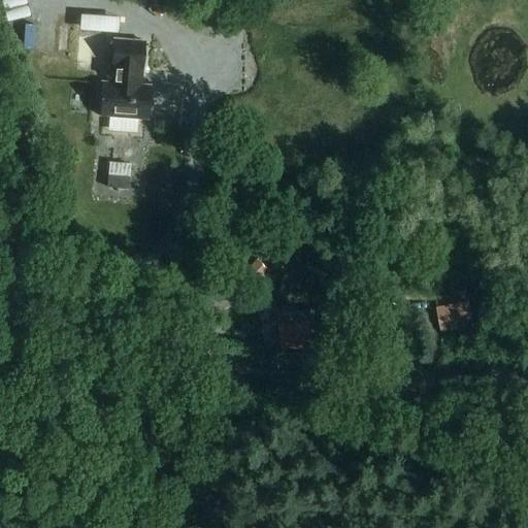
[(123,30),(125,12),(86,9),(85,26),(123,30)]
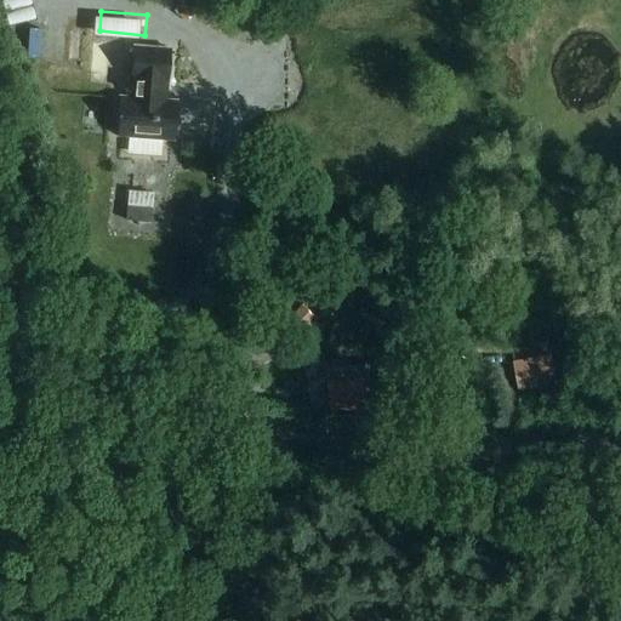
[(246,17),(240,33),(258,40),(265,23),(246,17)]
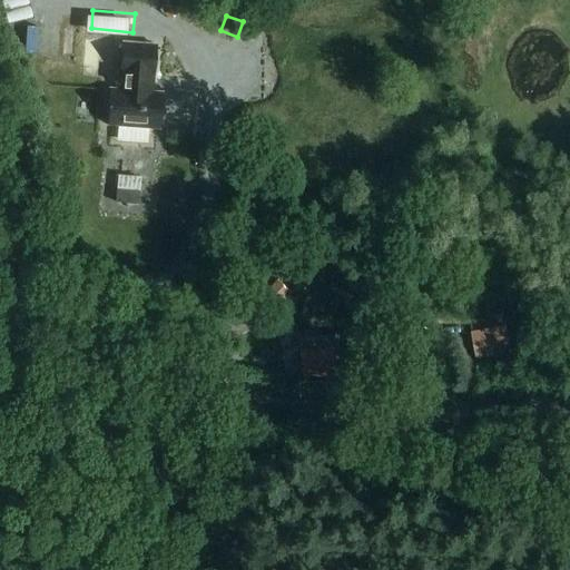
[(85,41),(82,67),(97,68),(99,42),(85,41)]
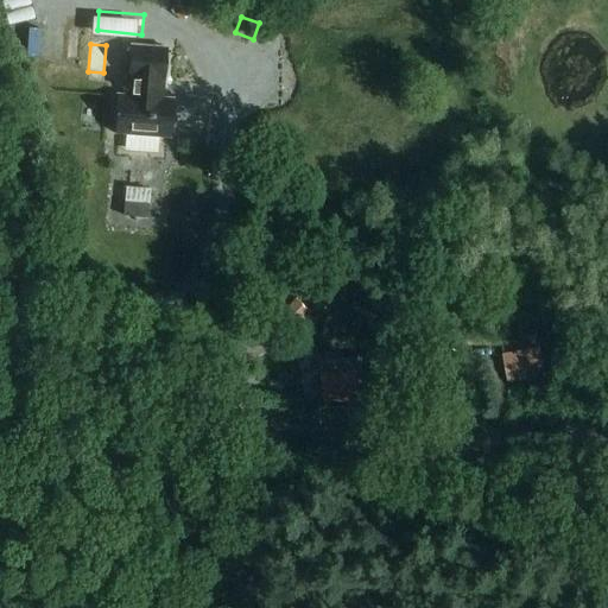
[(162,99),(166,49),(131,46),(127,96),(116,95),(114,134),(170,139),(172,100),(162,99)]
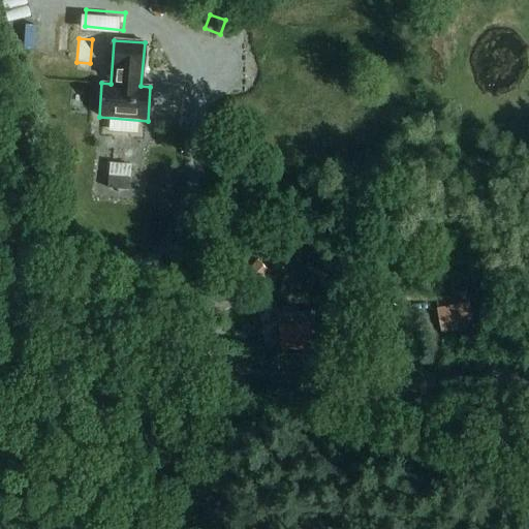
[(107,175),(106,189),(128,190),(129,177),(107,175)]
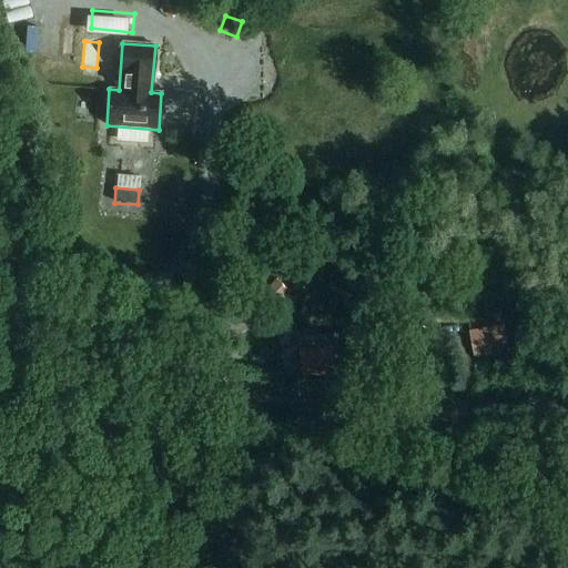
[(292,290),(303,301),(315,288),(304,277),(292,290)]
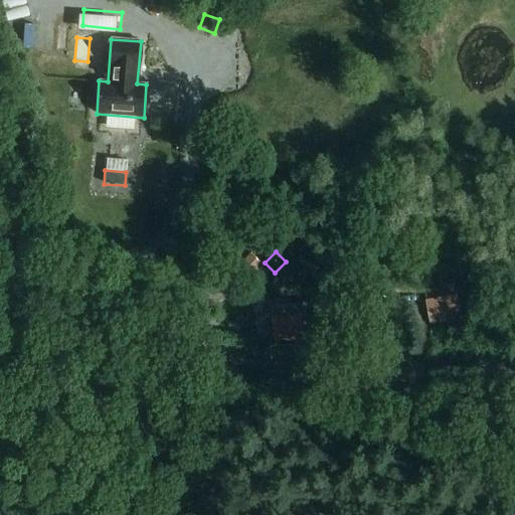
[(232,272),(244,284),(263,265),(250,252),(232,272)]
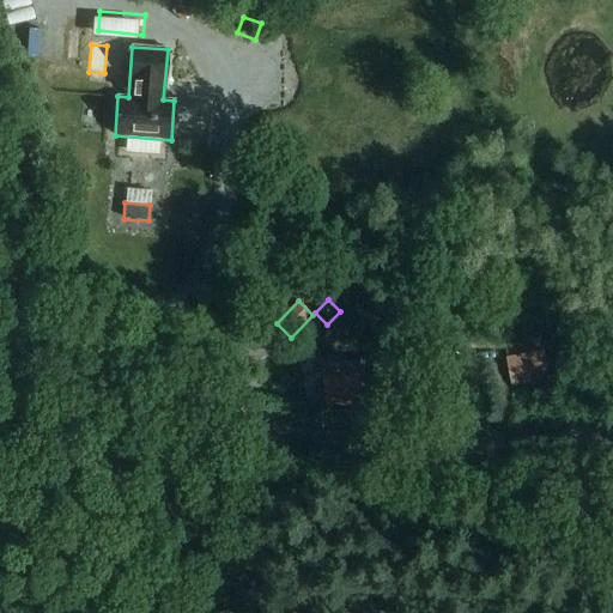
[(519,386),(553,380),(548,352),(514,358),(519,386)]
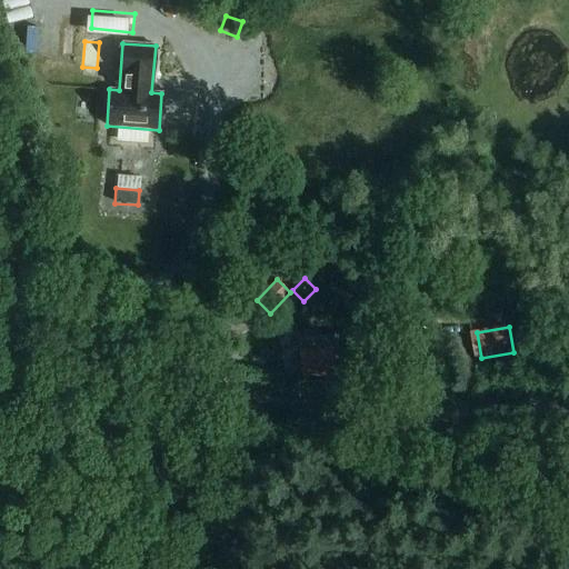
[(298,338),(300,361),(290,362),(291,375),(340,372),(339,360),(345,359),(342,335),(298,338)]
